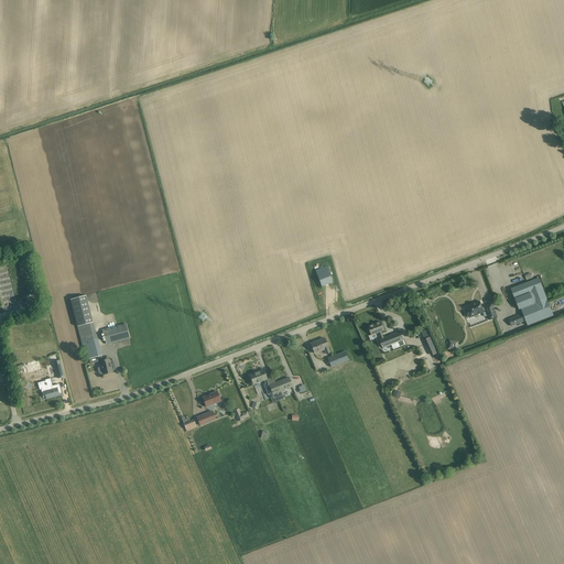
[(563,118),(563,117),(563,115),(563,114),(562,112),(561,111),(560,110),(559,109),(557,109),(555,109),(554,109),(552,110),(551,110),(550,111),(549,112),(549,114),(548,116),(548,117),(548,118),(549,120),(549,121),(551,122),(552,123),(553,125),(554,125),(556,125),(559,125),(561,123),(562,122),(562,121),(563,120),(563,118)]
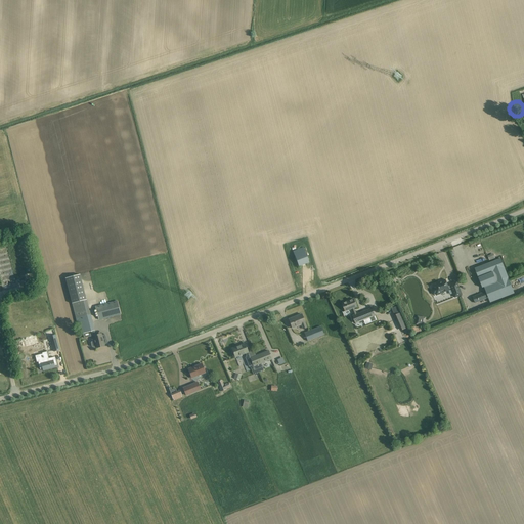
[(309,262),(303,248),(293,252),(299,266),(309,262)]
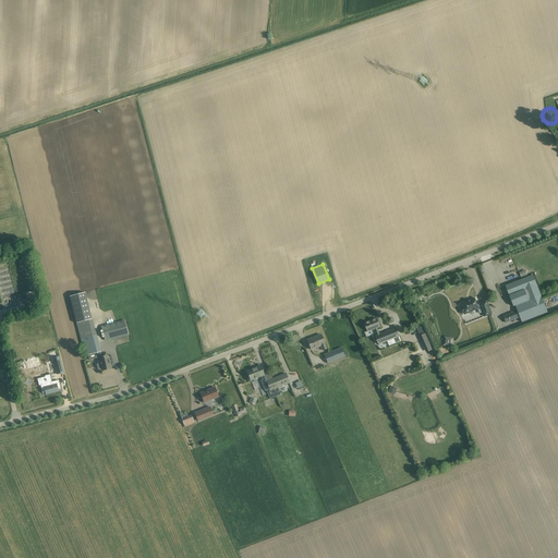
[(547,312),(533,275),(506,286),(513,306),(516,306),(522,322),(547,312)]
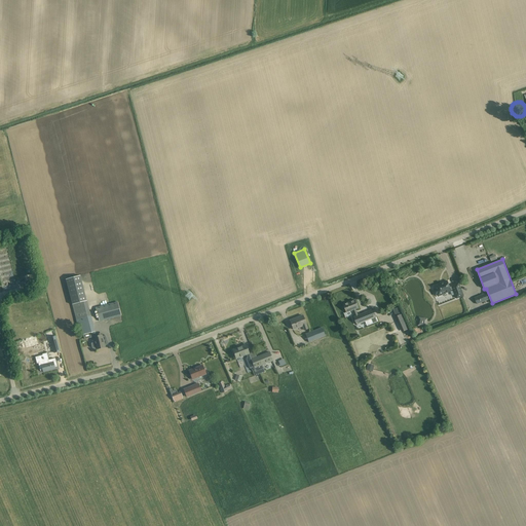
[(89,334),(95,332),(87,305),(81,280),(79,276),(65,280),(67,285),(73,309),(76,321),(79,332),(82,332),(83,335),(89,334)]
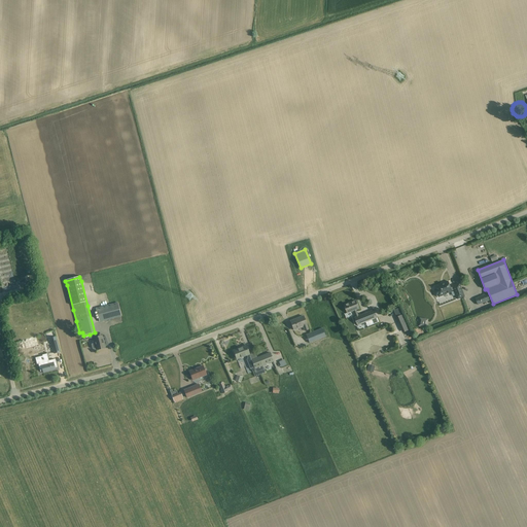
[(452,287),(450,282),(446,283),(446,284),(443,285),(443,284),(436,286),(438,290),(435,291),(437,296),(444,294),(444,295),(454,291),(456,290),(459,300),(464,297),(459,284),(454,286),(455,286),(452,287)]
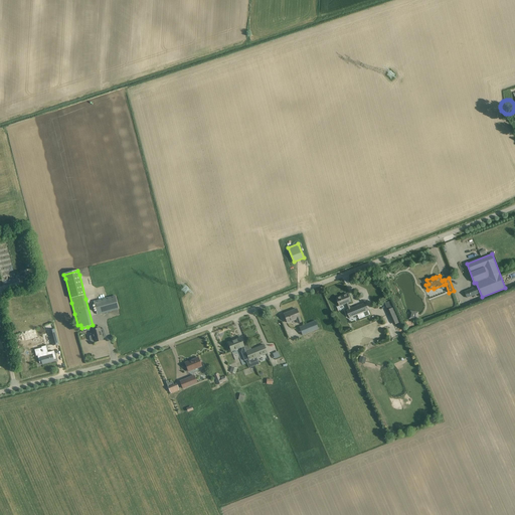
[(477,294),(475,288),(464,293),(467,299),(477,294)]
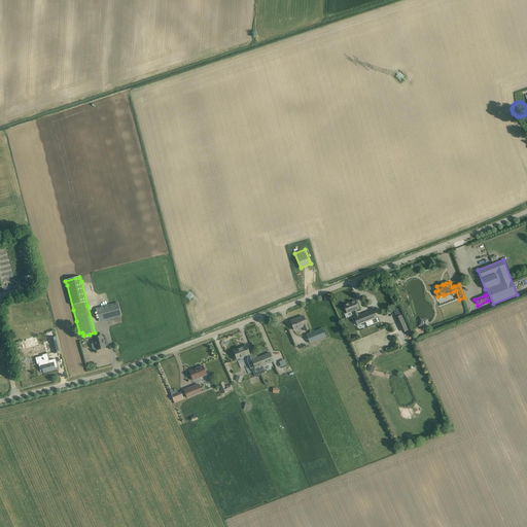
[(359,308),(356,302),(345,306),(348,313),(353,311),(356,318),(355,318),(358,325),(365,321),(367,326),(379,322),(375,311),(359,317),(356,310),(359,308)]
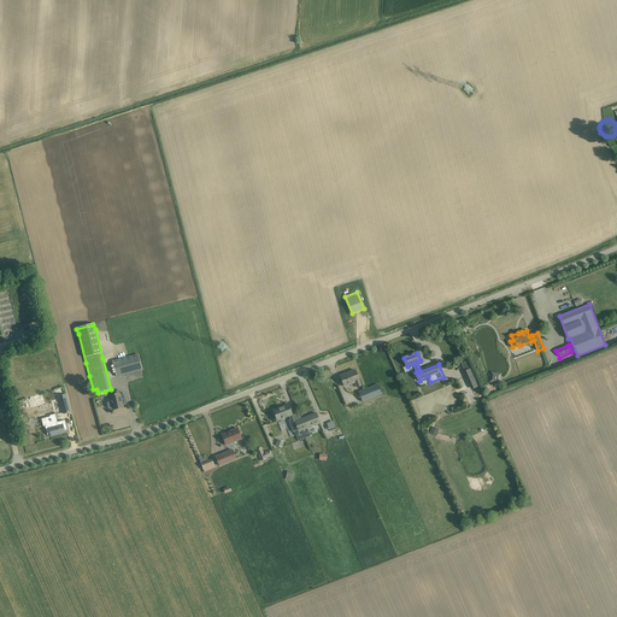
[(141,370),(137,354),(112,362),(116,377),(141,370)]
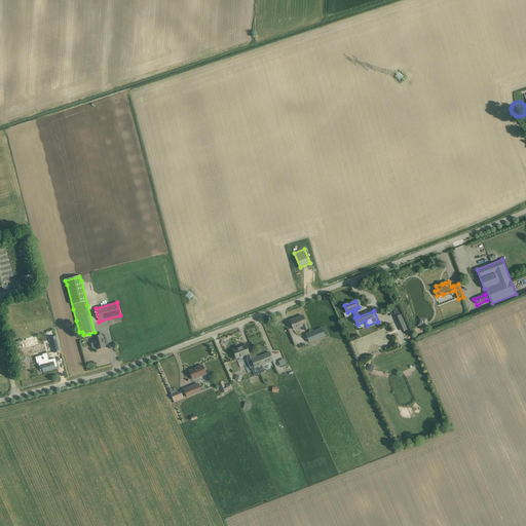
[(409,330),(403,314),(398,316),(404,332),(409,330)]
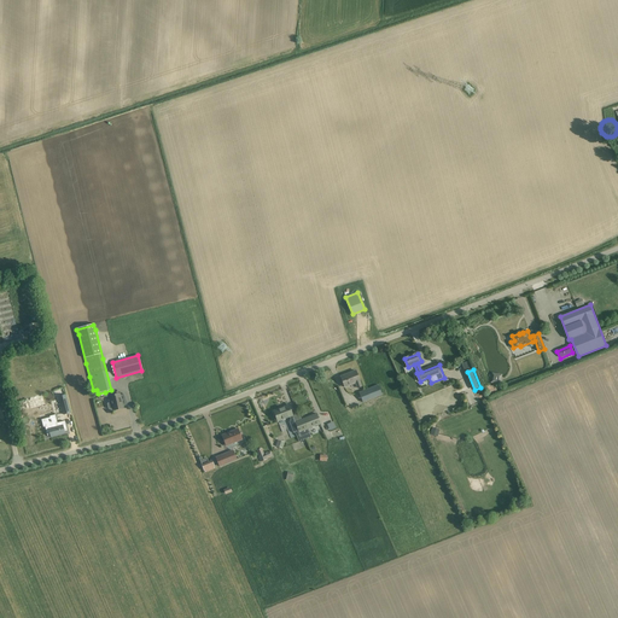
[(360,382),(355,371),(340,377),(344,388),(355,383),(357,388),(361,386),(360,382)]
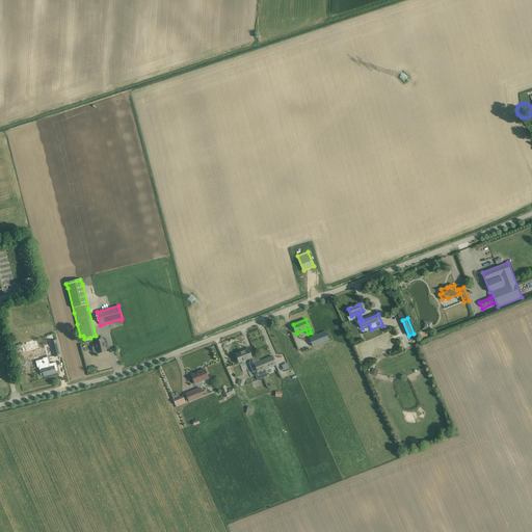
[(430,330),(431,321),(424,321),(423,329),(430,330)]
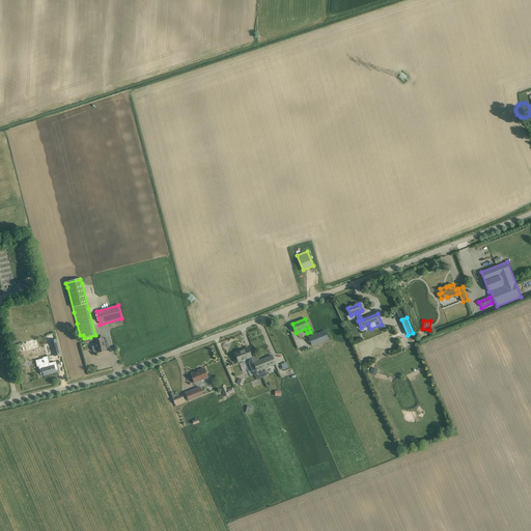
[(328,339),(325,331),(308,337),(312,345),(314,348),(329,343),(327,340),(328,339)]
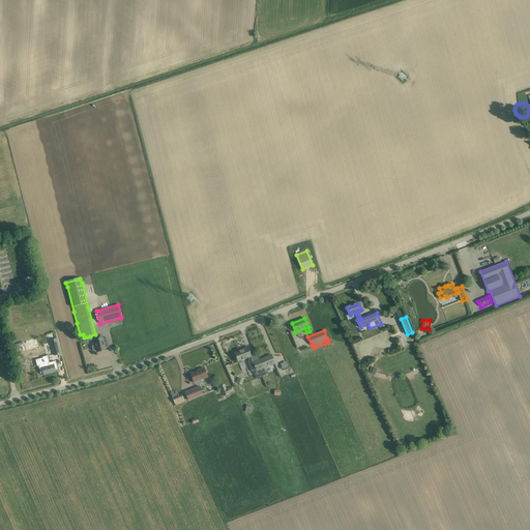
[(96,340),(94,341),(95,345),(93,346),(92,347),(93,351),(94,351),(97,351),(97,352),(106,350),(102,339),(96,340)]
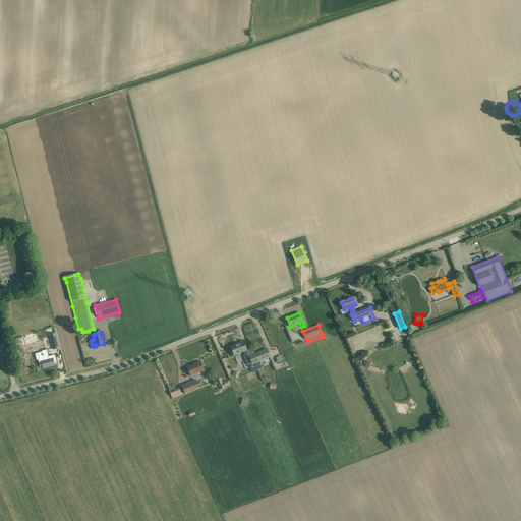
[(55,334),(50,335),(54,350),(59,348),(55,334)]
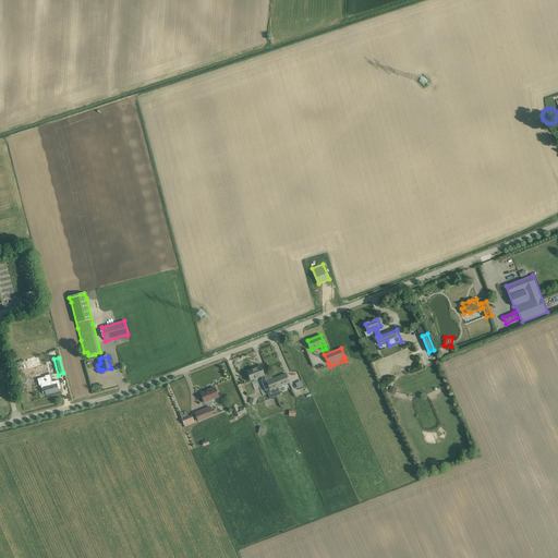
[(269,389),(269,388),(266,381),(265,378),(261,366),(253,370),(253,368),(246,372),(251,380),(262,376),(263,378),(262,381),(265,390),(269,389)]
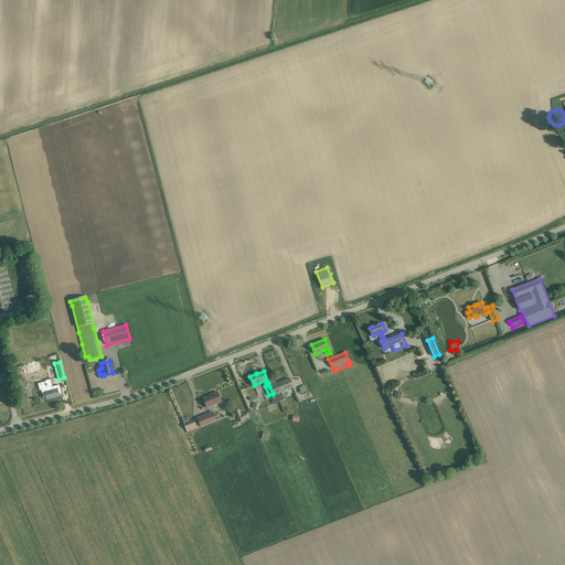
[(274,397),(273,397),(275,403),(284,400),(281,392),(292,387),(289,379),(276,383),(275,380),(268,383),(269,386),(273,393),(273,394),(274,397)]
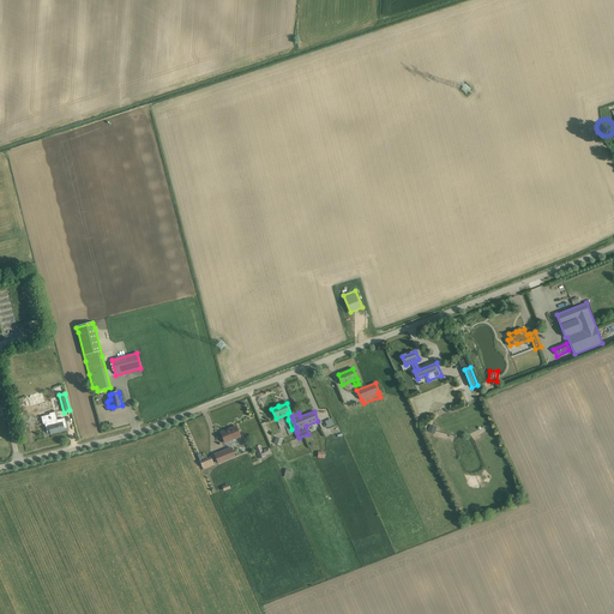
[(55,413),(49,414),(49,415),(41,417),(43,425),(44,425),(58,421),(56,421),(55,413)]
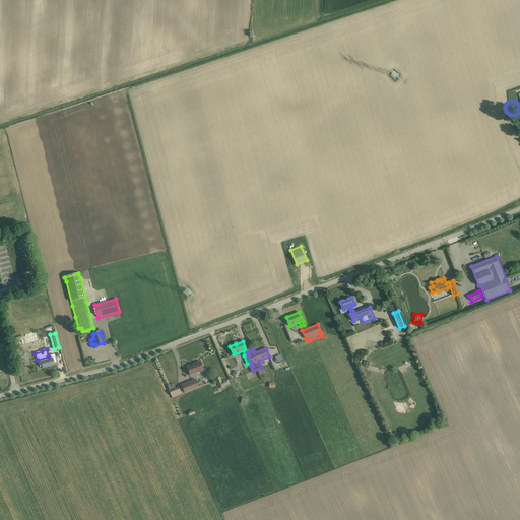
[(55,354),(48,356),(49,356),(38,360),(40,367),(43,366),(43,368),(55,365),(54,363),(57,363),(55,354)]
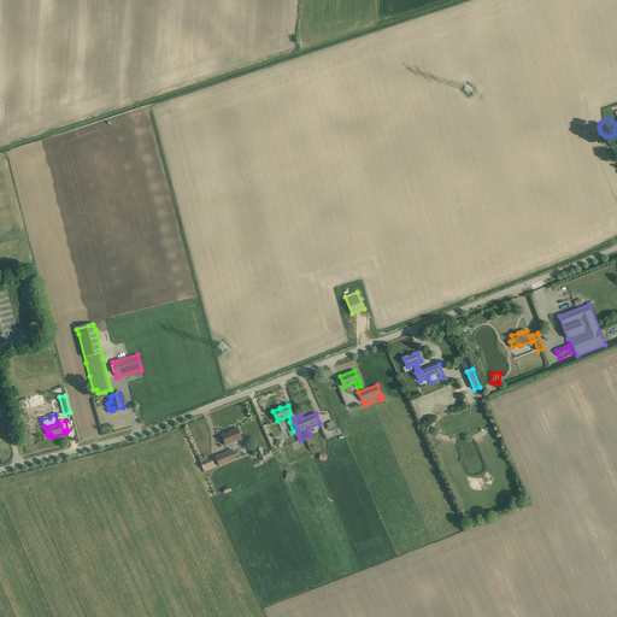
[(241,439),(238,429),(222,435),(225,445),(241,439)]
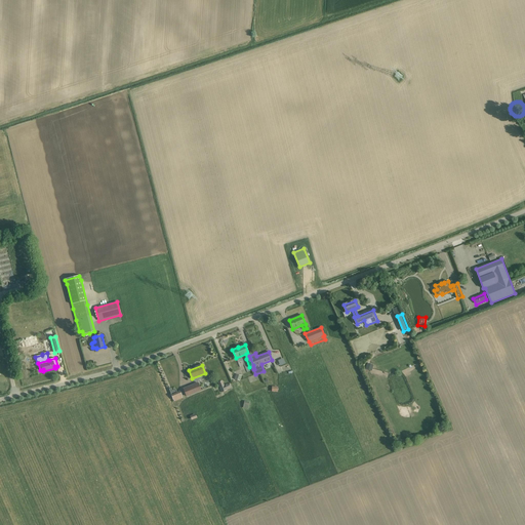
[(223,385),(221,380),(217,382),(218,387),(219,387),(220,388),(218,389),(220,392),(231,388),(229,382),(223,385)]
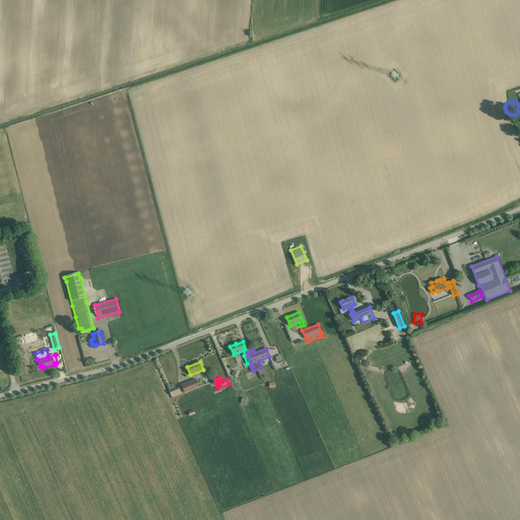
[(198,387),(195,379),(181,385),(184,392),(198,387)]
